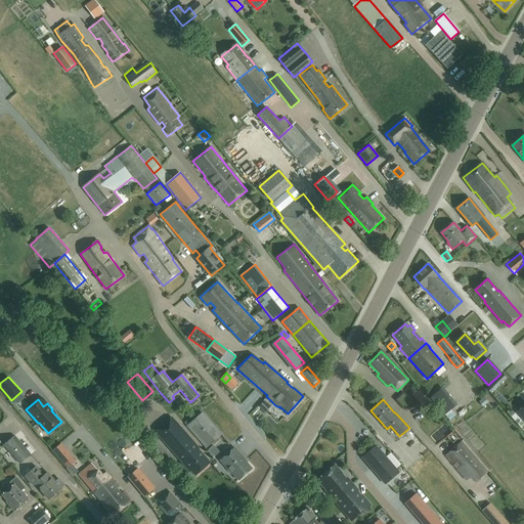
[(222,435),(202,411),(193,420),(190,417),(184,423),(186,426),(206,448),(222,435)]
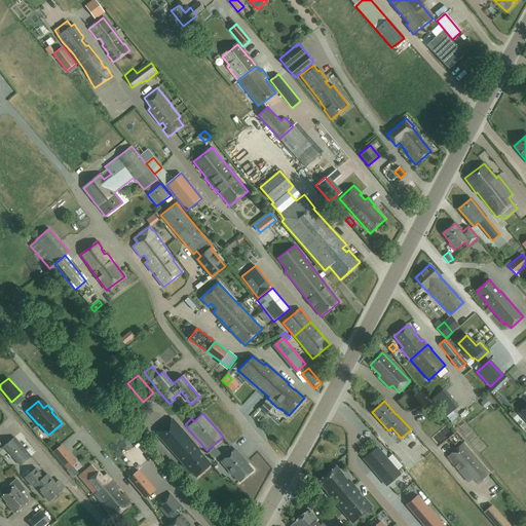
[(210,464),(198,450),(179,426),(173,419),(156,433),(162,441),(183,463),(184,462),(196,476),(210,464)]
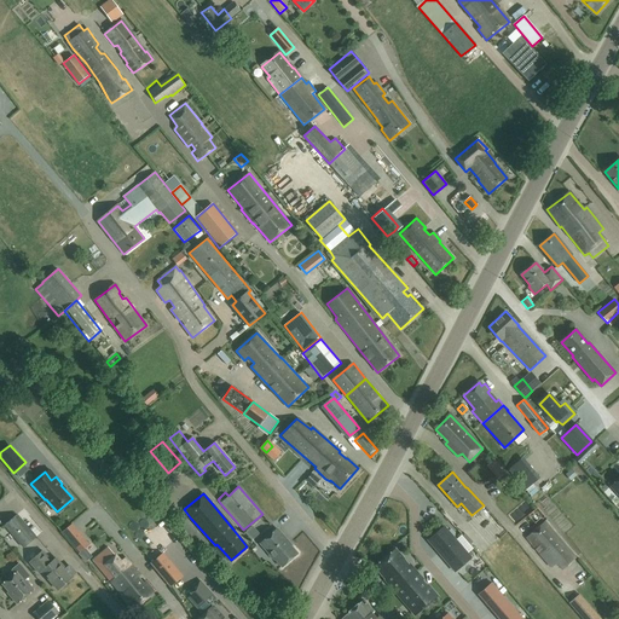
[(17,514),(4,526),(23,549),(36,537),(17,514)]
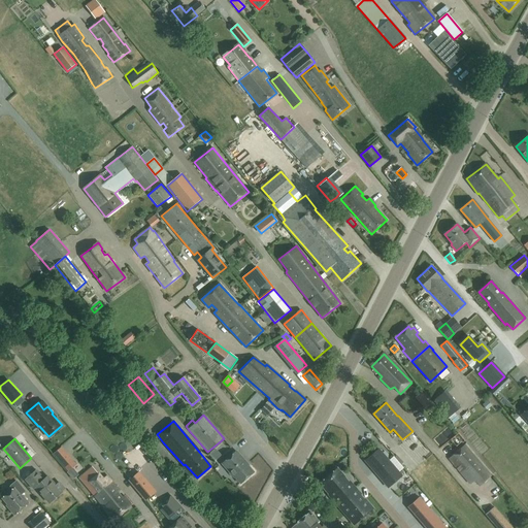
[(479,486),(490,475),(464,446),(449,459),(469,483),(474,481),(479,486)]
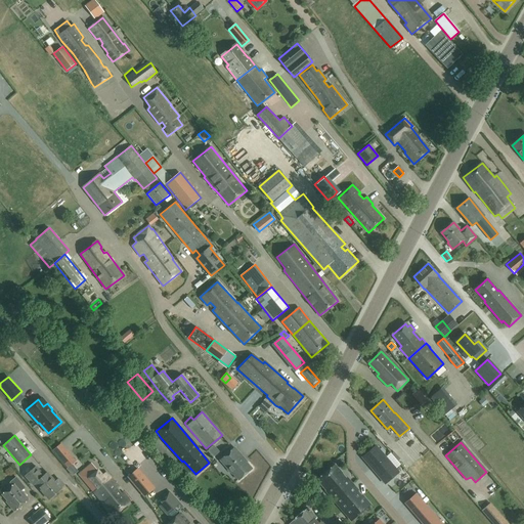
[(362,457),(372,468),(385,456),(376,445),(362,457)]
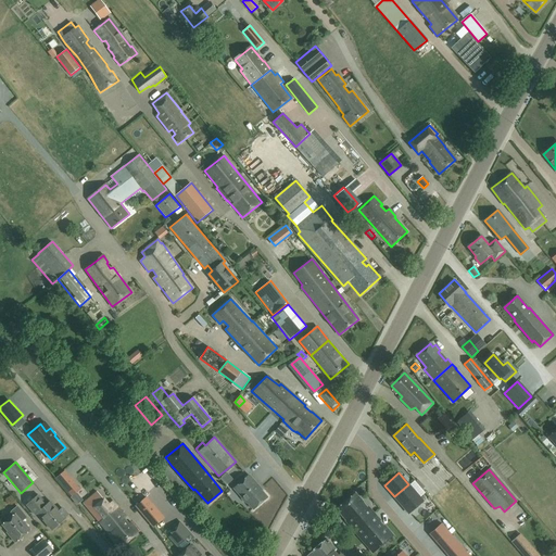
[(253,509),(267,497),(261,491),(262,490),(249,476),(234,489),(247,503),(248,503),(253,509)]
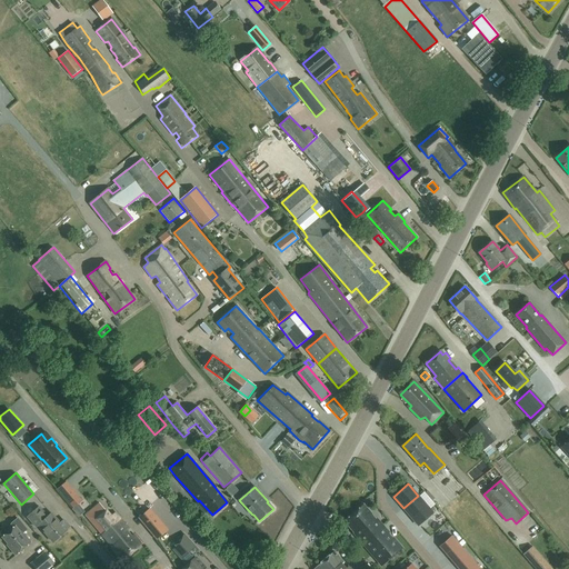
[(66,499),(73,508),(82,500),(75,491),(66,499)]
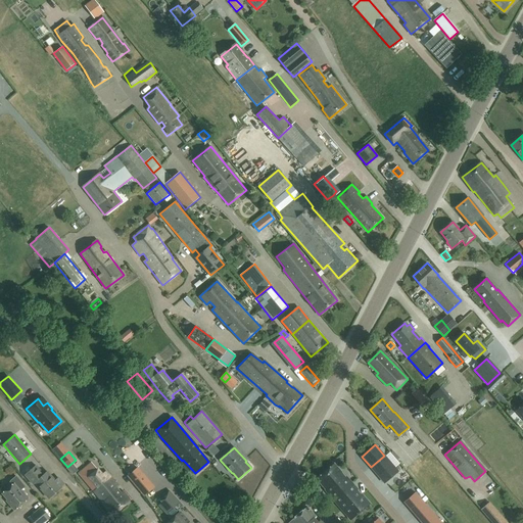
[(396,469),(384,456),(371,467),(383,481),(396,469)]
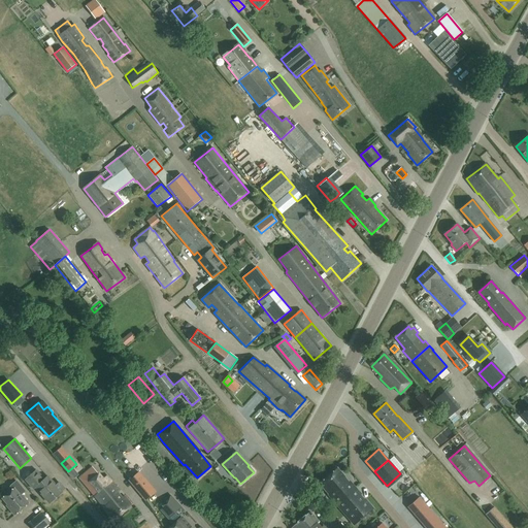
[(327,494),(336,504),(355,488),(350,482),(348,483),(344,477),(337,468),(320,484),(328,493),(327,494)]
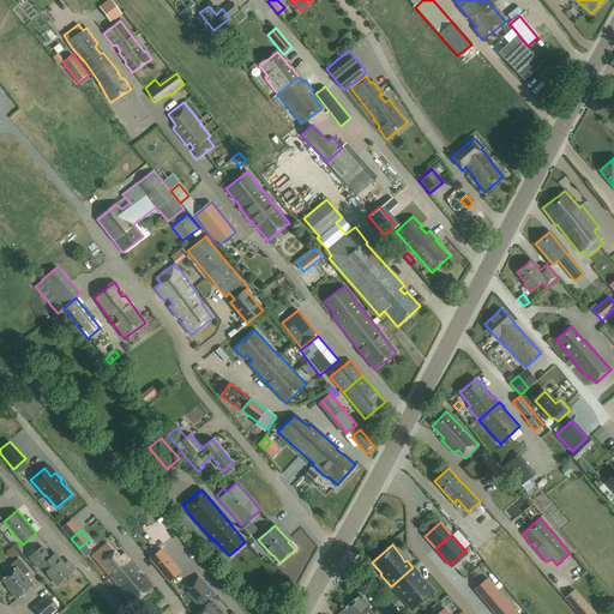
[(52,557),(42,546),(37,551),(29,558),(38,570),(42,567),(58,585),(72,572),(55,554),(52,557)]
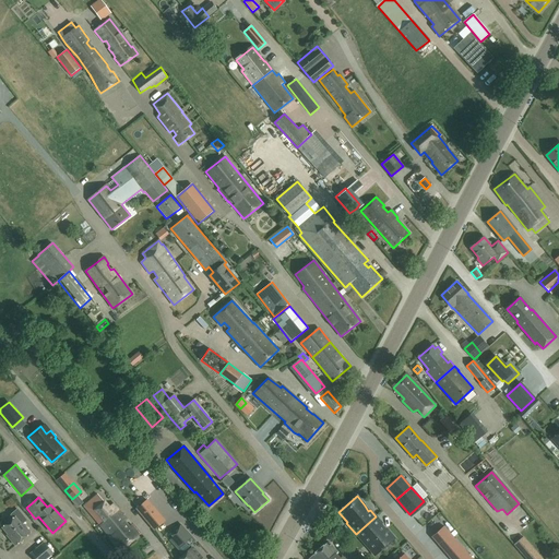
[(109,508),(104,502),(99,497),(86,509),(99,525),(107,535),(120,551),(140,535),(131,525),(130,526),(125,521),(127,520),(114,504),(109,508)]
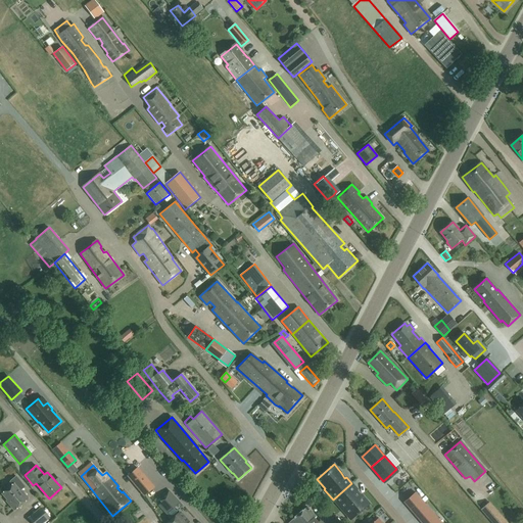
[(153,487),(138,468),(128,476),(144,495),(153,487)]
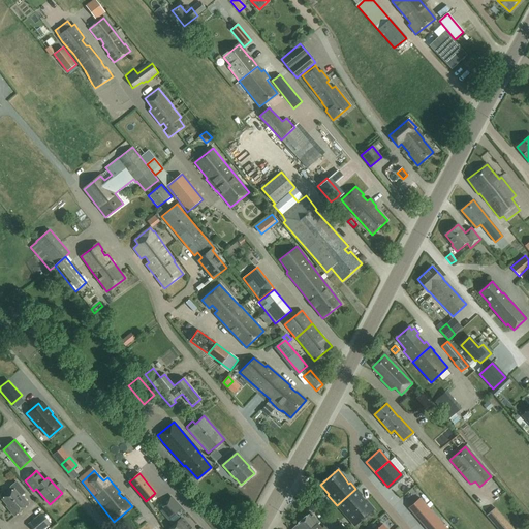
[(14,517),(29,504),(22,496),(26,492),(17,480),(10,487),(8,494),(2,499),(9,508),(8,509),(14,517)]
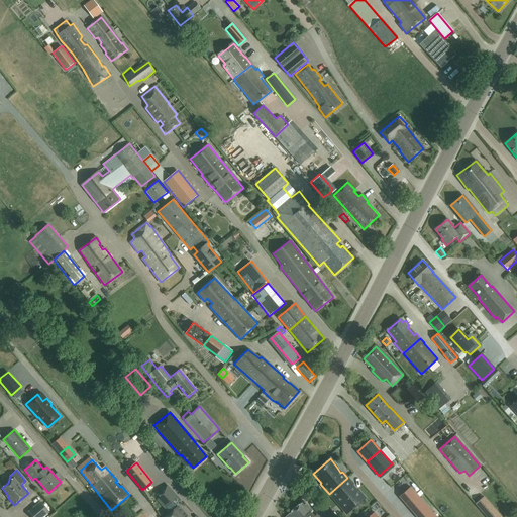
[(347,478),(329,494),(346,514),(365,498),(357,489),(355,490),(351,485),(353,484),(347,478)]
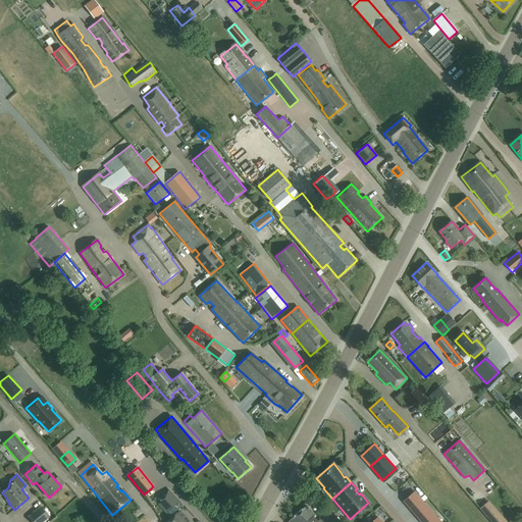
[(171,515),(173,517),(176,514),(174,512),(176,510),(173,507),(178,502),(169,489),(163,496),(166,499),(160,504),(169,516),(171,515)]
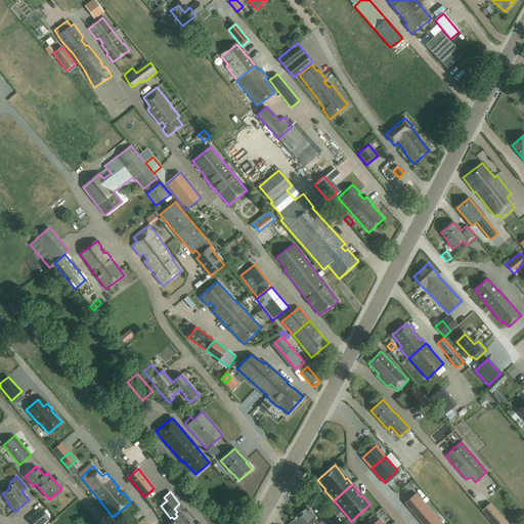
[(140,504),(144,500),(138,492),(134,495),(140,504)]
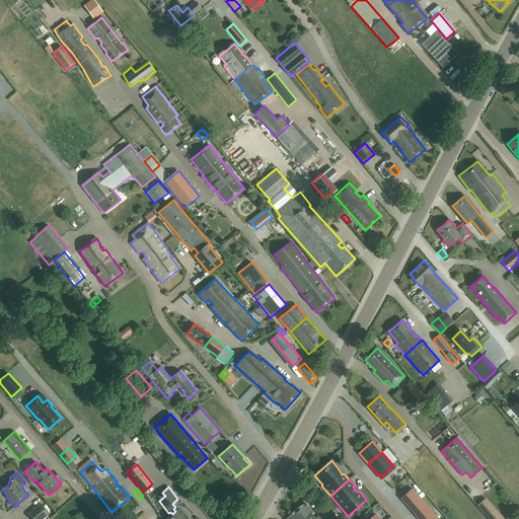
[(178,489),(174,493),(180,499),(183,496),(178,489)]
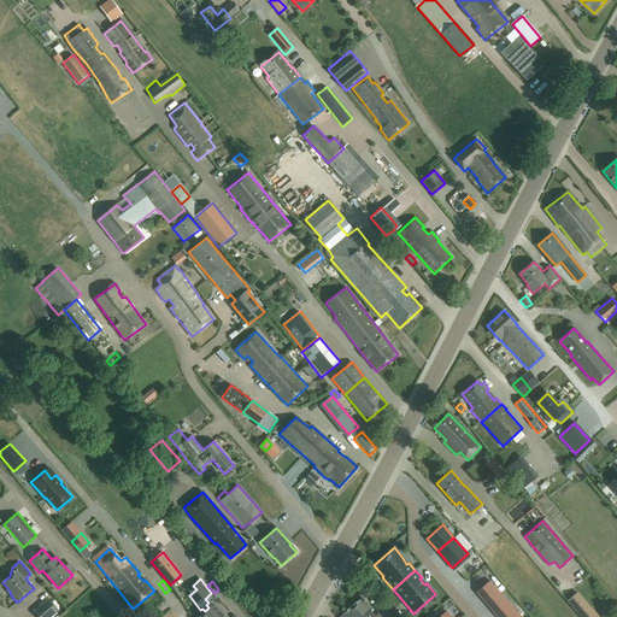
[(509,601),(491,581),(477,593),(494,613),(509,601)]
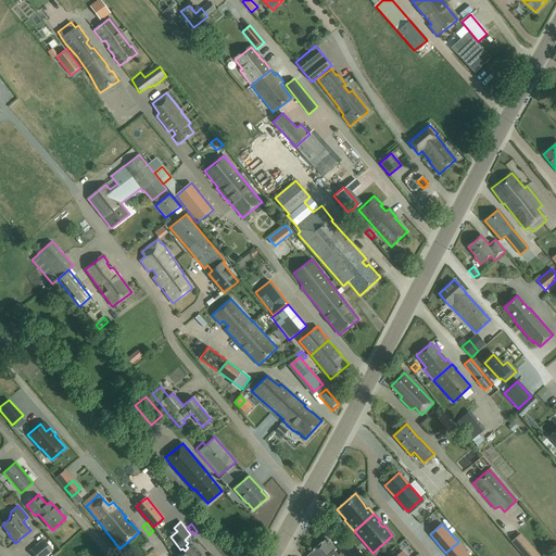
[(193,534),(197,546),(205,544),(201,532),(193,534)]
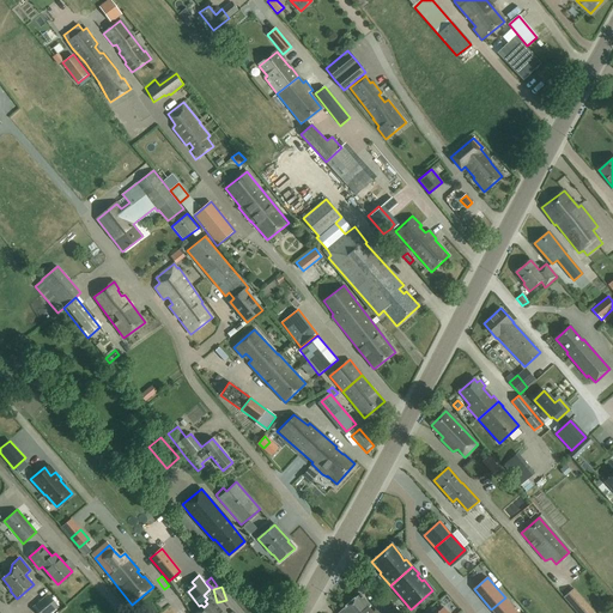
[(372,612),(368,607),(370,606),(359,594),(343,608),(343,610),(338,612),(376,612),(375,611),(372,612)]
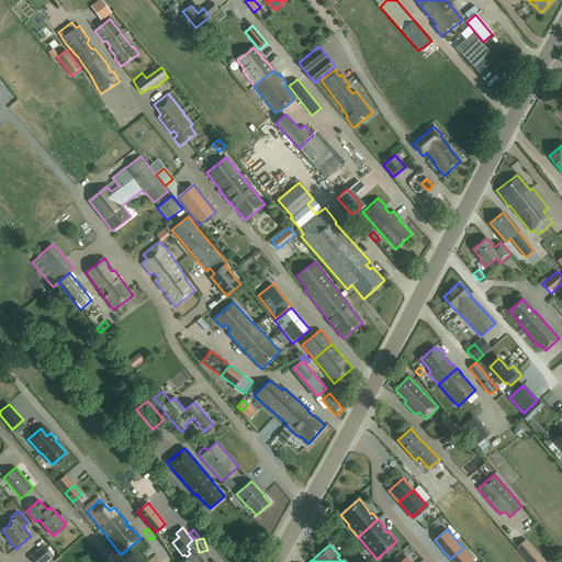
[(34,561),(46,561),(53,558),(43,546),(30,557),(34,561)]
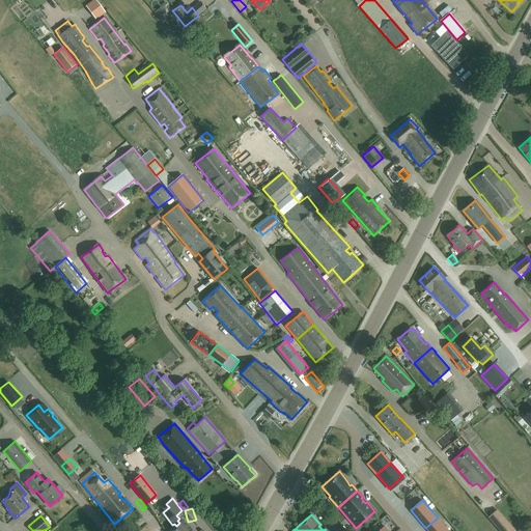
[(438,518),(425,528),(428,530),(440,530),(445,527),(439,520),(438,518)]
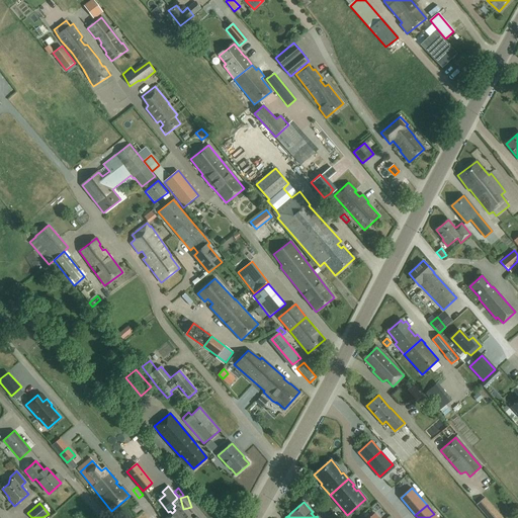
[(498,517),(489,507),(483,512),(488,517),(498,517)]
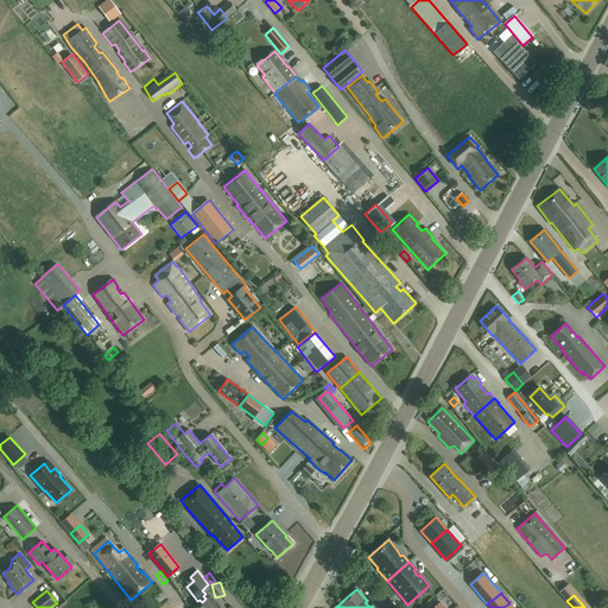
[(219,607),(208,596),(206,599),(202,602),(195,607),(219,607)]
